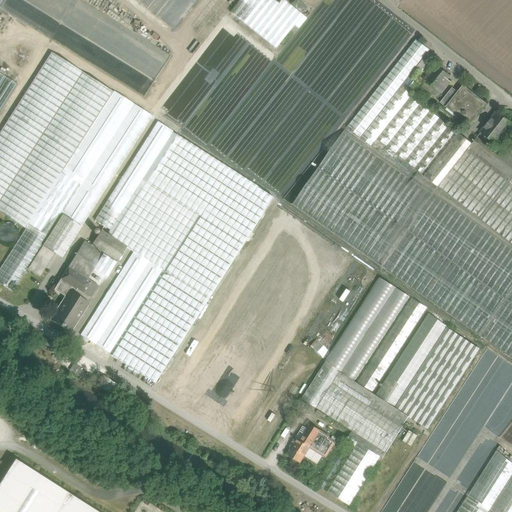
[(139,0),(161,17),(163,21),(169,21),(162,9),(166,3),(164,0),(139,0)]
